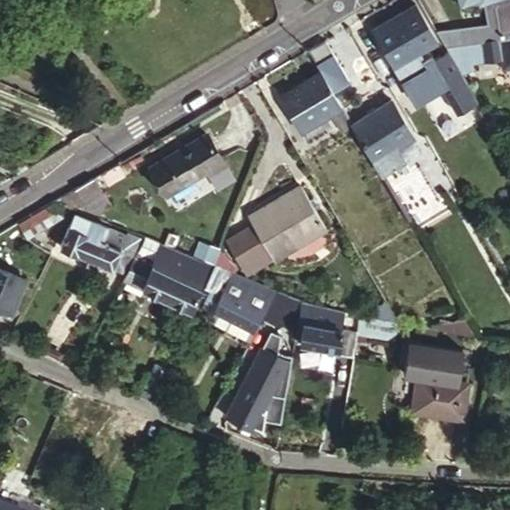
[(437,34),(443,46),(453,63),(460,75),(475,72),(474,66),(506,61),(507,68),(509,67),(509,0),(458,0),(462,8),(483,1),(487,25),(437,34)]
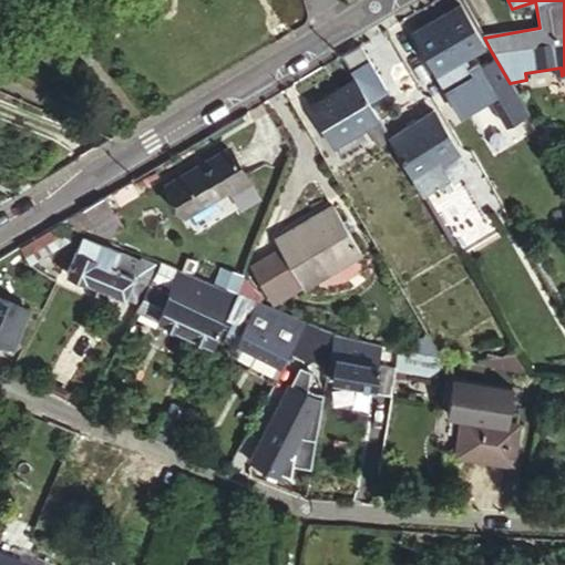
[(499,95),(484,71),(473,78),(463,61),(483,50),(460,9),(413,36),(458,112),(465,115),(499,95)]
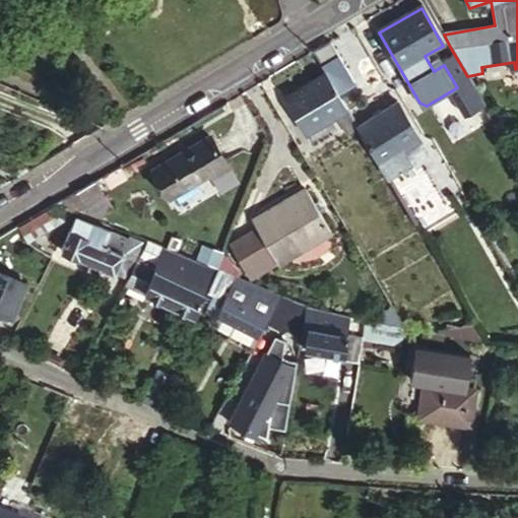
[(441,52),(445,49),(443,46),(425,56),(434,71),(444,65),(451,61),(448,55),(444,57),(441,52)]
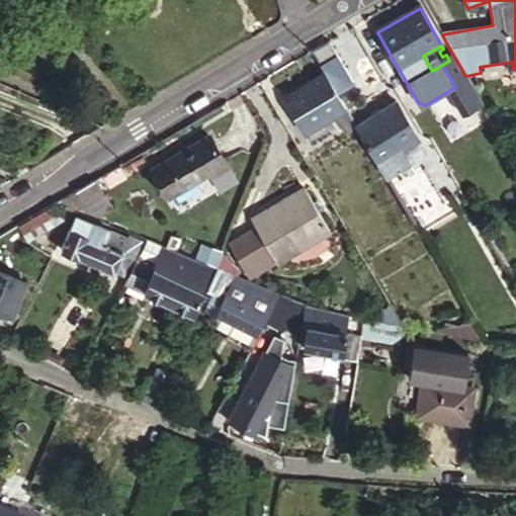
[(458,64),(448,47),(443,49),(439,52),(442,57),(446,55),(449,61),(454,67),(458,64)]
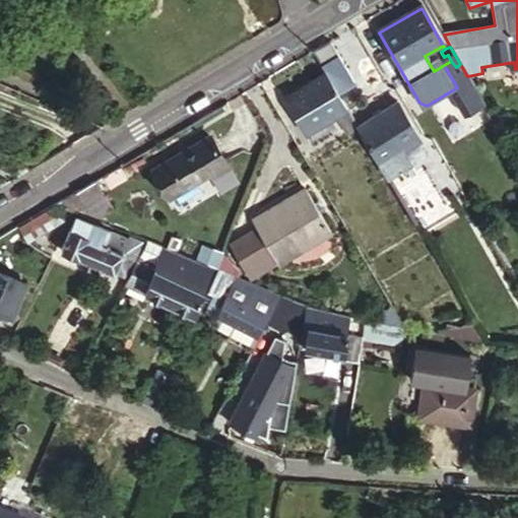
[(320,67),(325,75),(338,99),(357,88),(339,57),(338,57),(337,57),(320,67)]
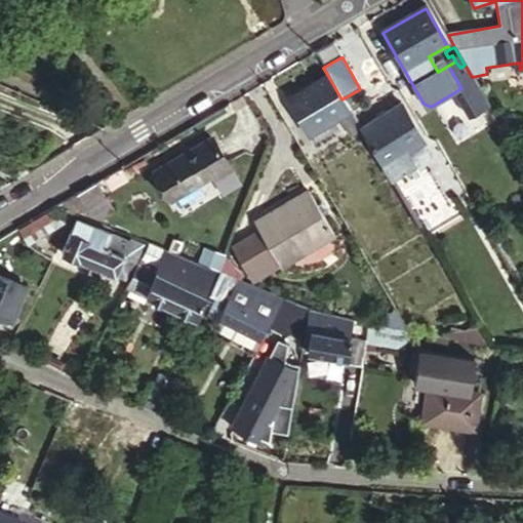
[(342,99),(328,76),(290,99),(310,133),(326,124),(349,112),(342,99)]
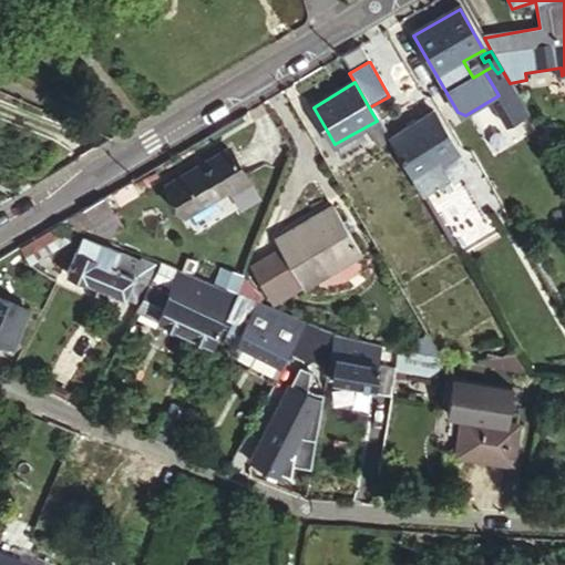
[(434,114),(389,140),(422,196),(431,192),(437,201),(444,195),(440,186),(430,170),(448,158),(456,153),(434,114)]
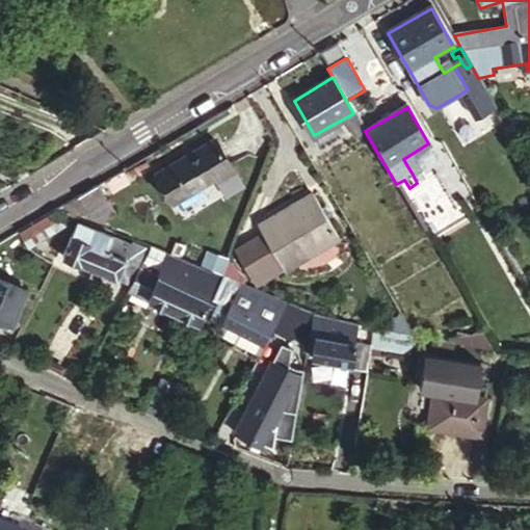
[(353,113),(330,126),(343,144),(365,131),(353,113)]
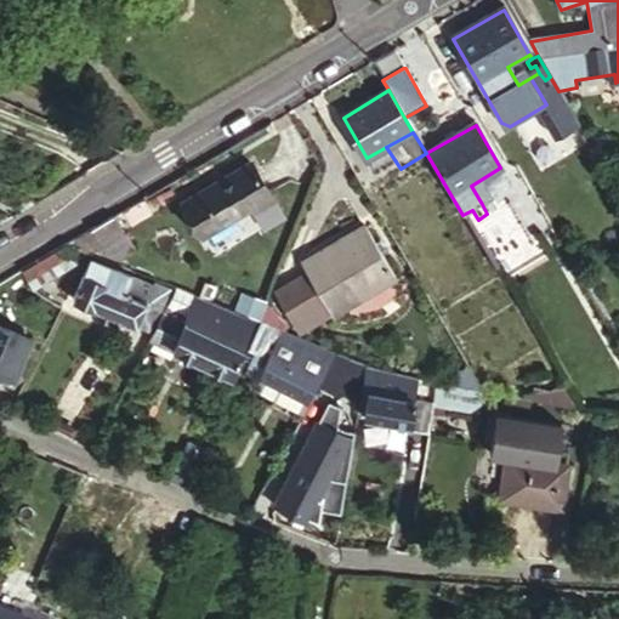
[(271,200),(250,168),(185,208),(204,239),(271,200)]
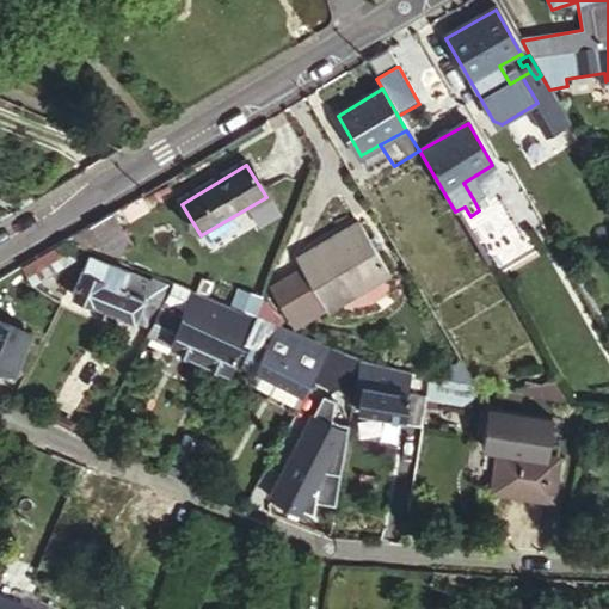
[(463,183),(474,201),(493,189),(483,171),(463,183)]
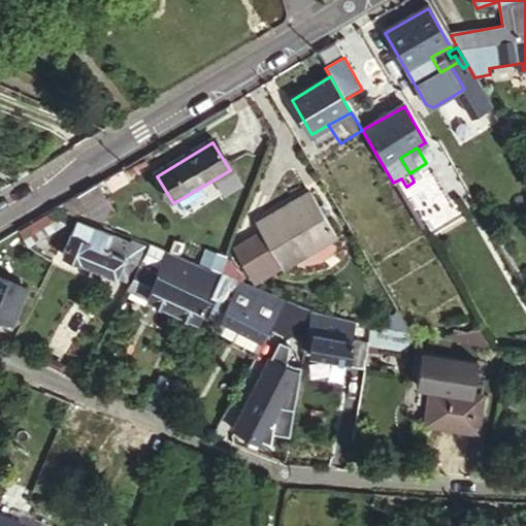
[(116,212),(97,184),(77,195),(89,215),(103,220),(116,212)]
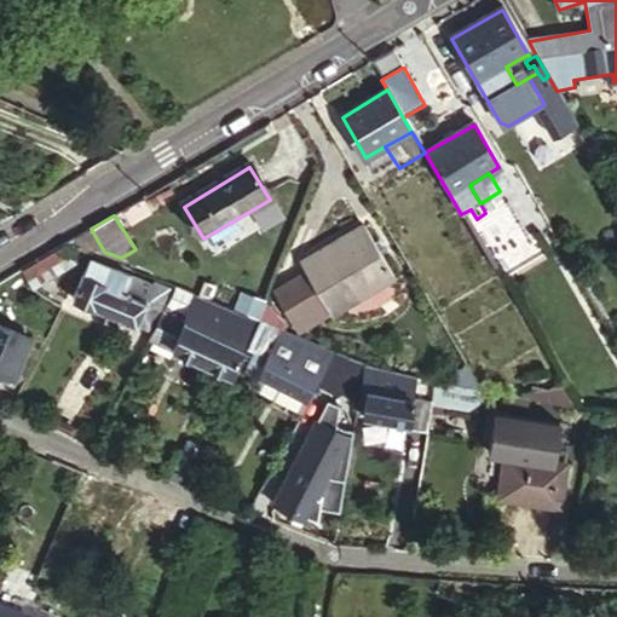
[(390,282),(359,230),(298,267),(305,281),(277,298),(299,335),(390,282)]
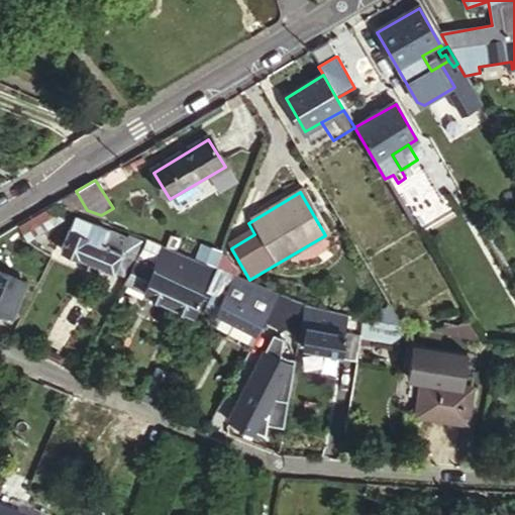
[(53,205),(16,226),(26,243),(62,221),(53,205)]
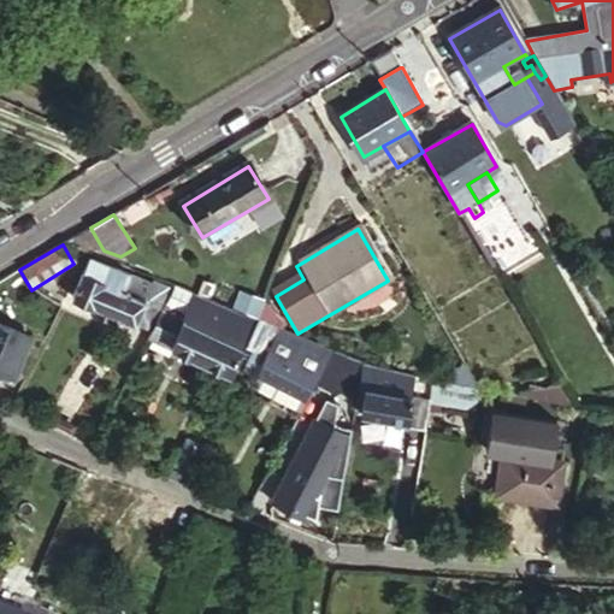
[(151,290),(89,264),(68,302),(149,335),(165,293),(153,287),(151,290)]
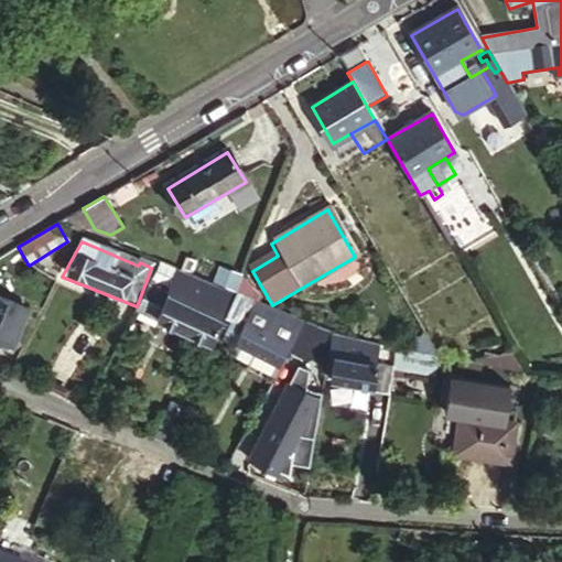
[(180,300),(149,288),(136,313),(209,343),(218,320),(215,319),(222,299),(206,292),(208,284),(190,276),(180,300)]
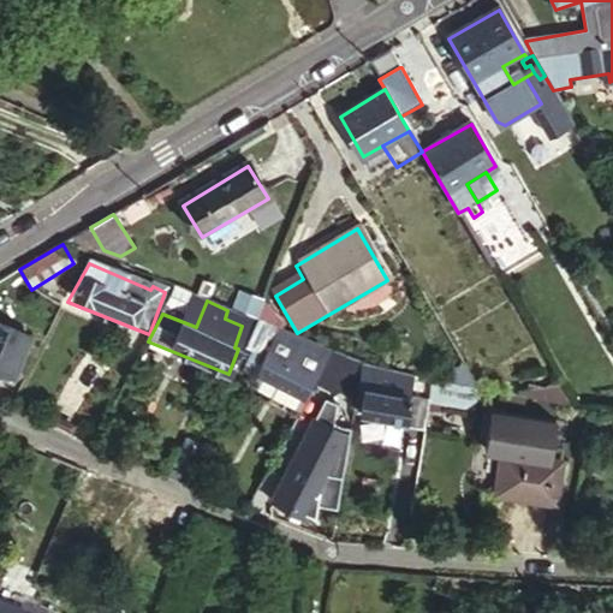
[(29,335),(0,325),(0,369),(15,375),(29,335)]
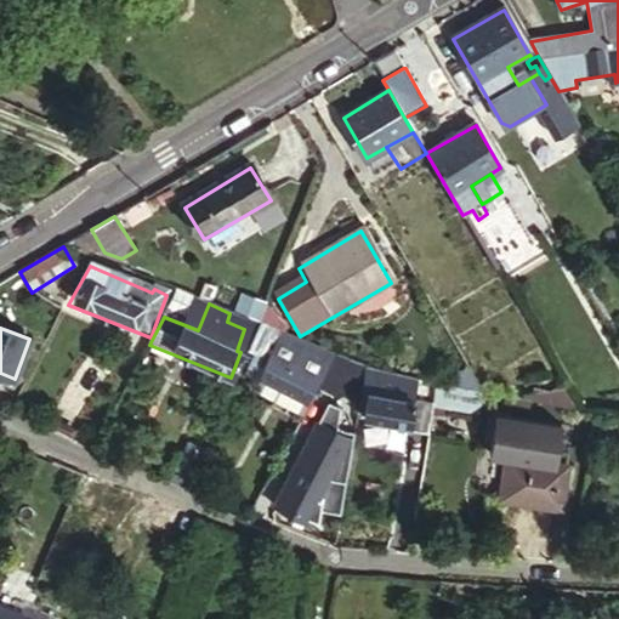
[(306,407),(335,356),(311,346),(308,351),(279,340),(257,380),(306,407)]
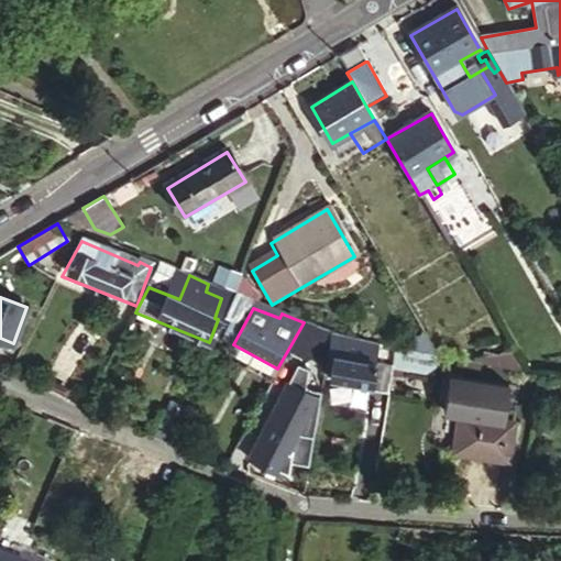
[(378,345),(330,333),(327,352),(334,354),(329,376),(370,384),(378,345)]
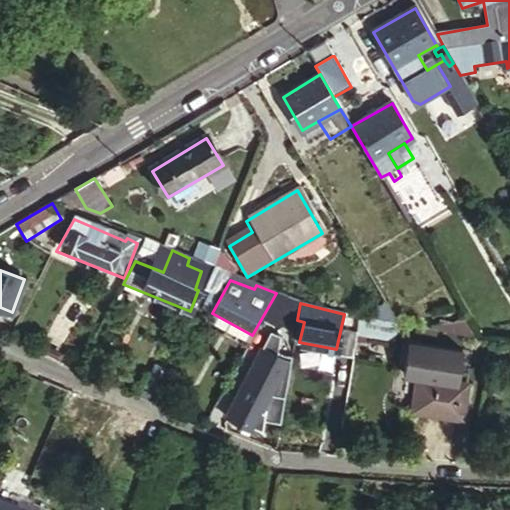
[(252,335),(212,313),(209,318),(249,341),(252,335)]
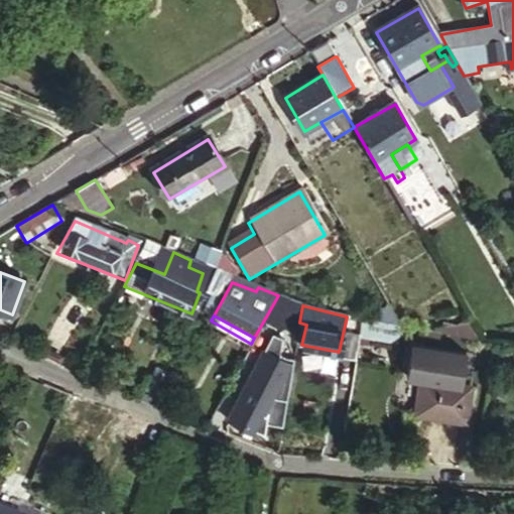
[(360,335),(363,320),(347,316),(339,352),(337,359),(355,362),(359,340),(360,335)]
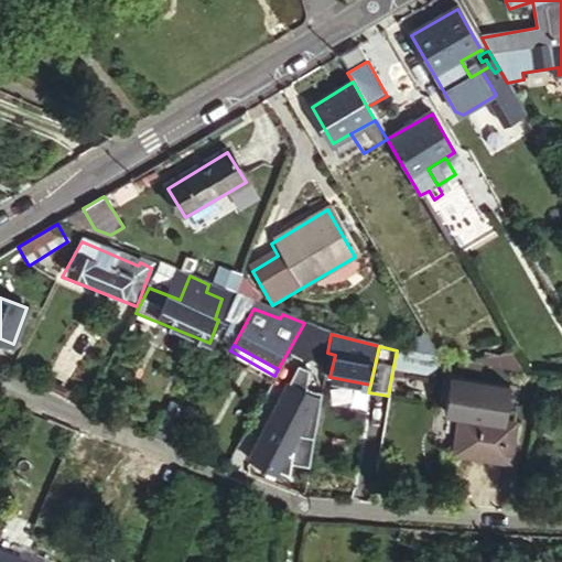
[(436,359),(397,350),(393,366),(392,371),(433,379),(438,360),(436,359)]
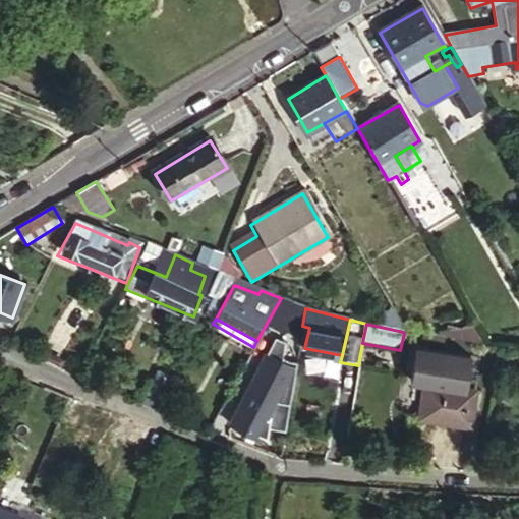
[(266,423),(273,426),(298,367),(258,349),(226,423),(260,439),(266,423)]
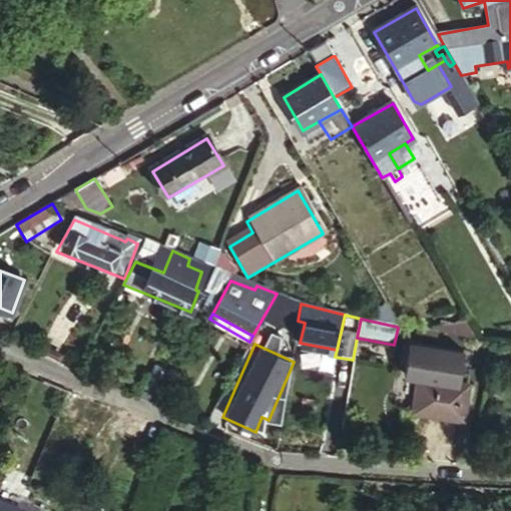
[(461,423),(467,389),(457,387),(462,357),(408,348),(403,379),(417,381),(411,416),(461,423)]
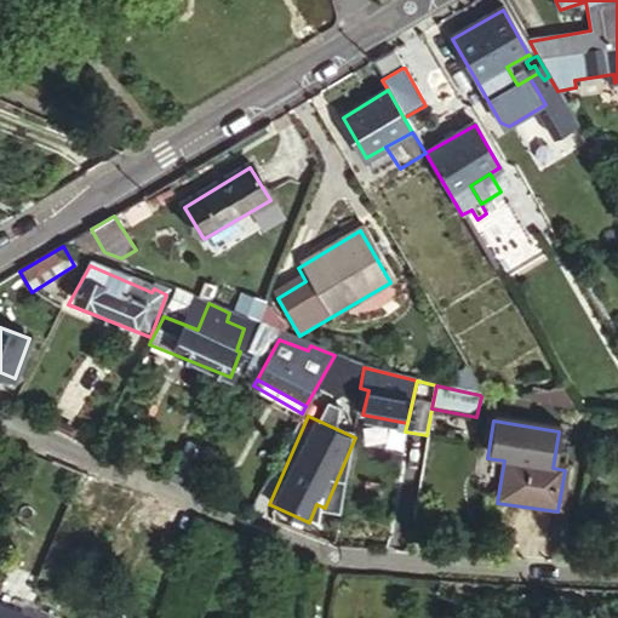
[(108,485),(87,476),(81,492),(79,491),(40,583),(63,593),(108,485)]
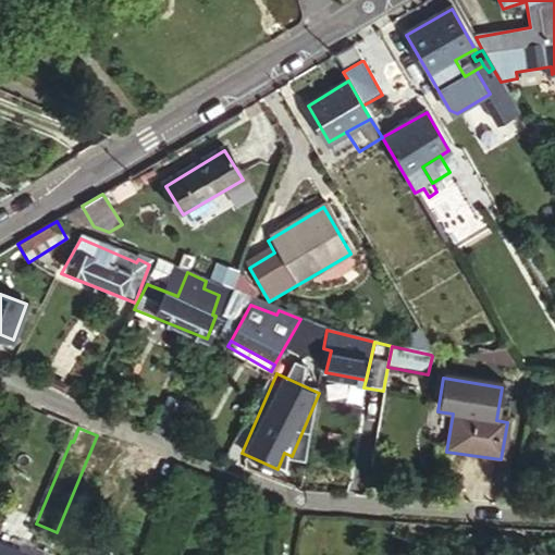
[(24,554),(0,545),(0,554),(24,554)]
